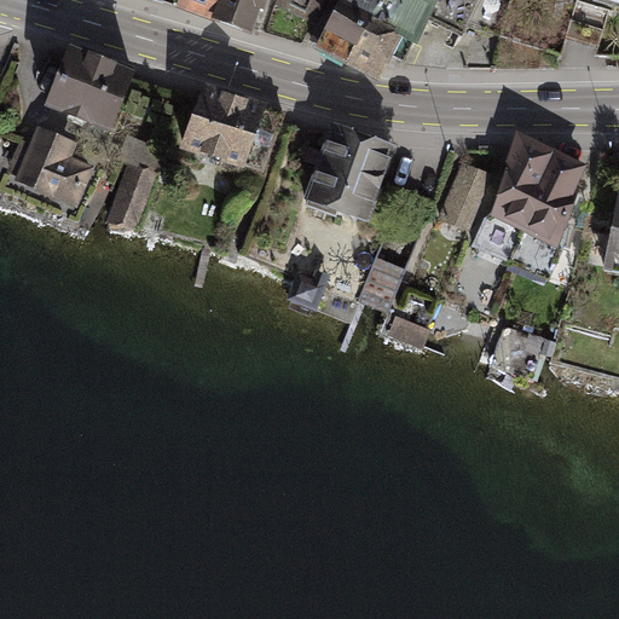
[(210,24),(218,0),(178,0),(173,11),(210,24)]
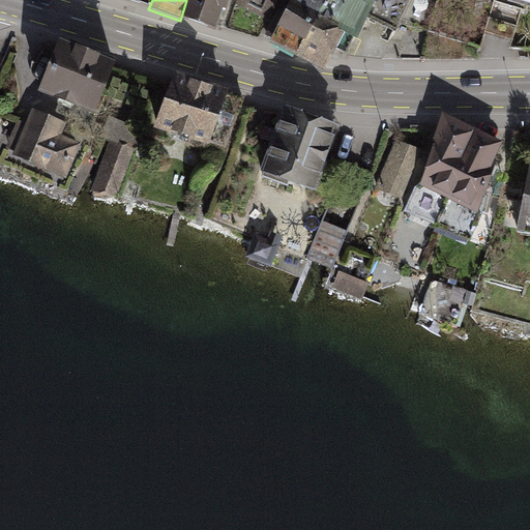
[(186,0),(180,21),(213,33),(225,0),(186,0)]
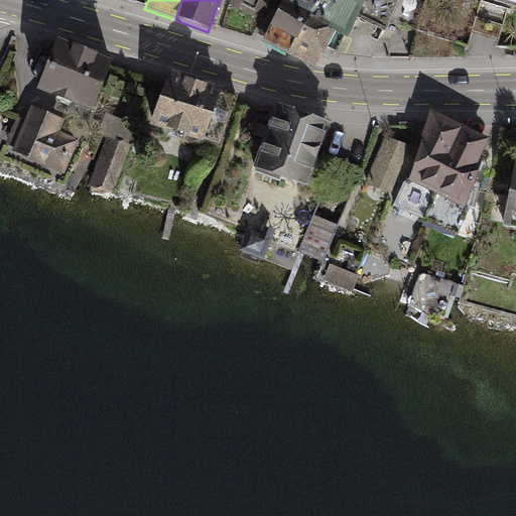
[(257,25),(270,0),(233,0),(229,10),(257,25)]
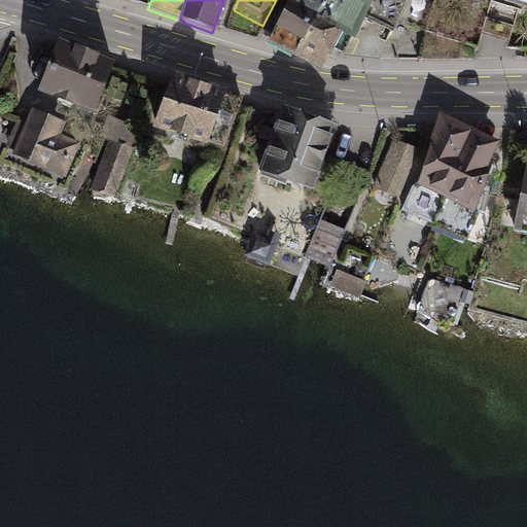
[(320,22),(332,0),(283,0),(283,2),(320,22)]
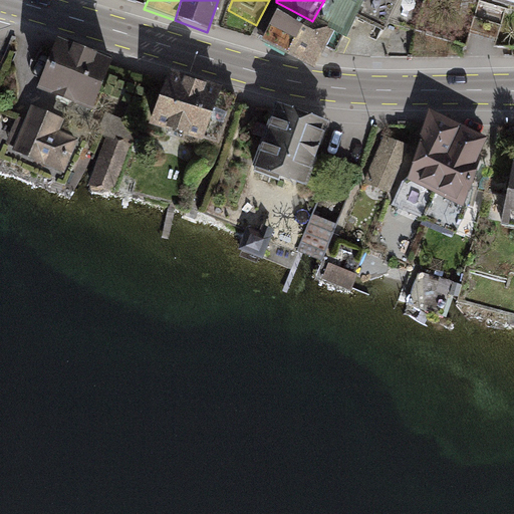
[(324,0),(312,21),(309,26),(336,40),(341,43),(354,18),(368,24),(384,31),(398,1),(396,0),(324,0)]
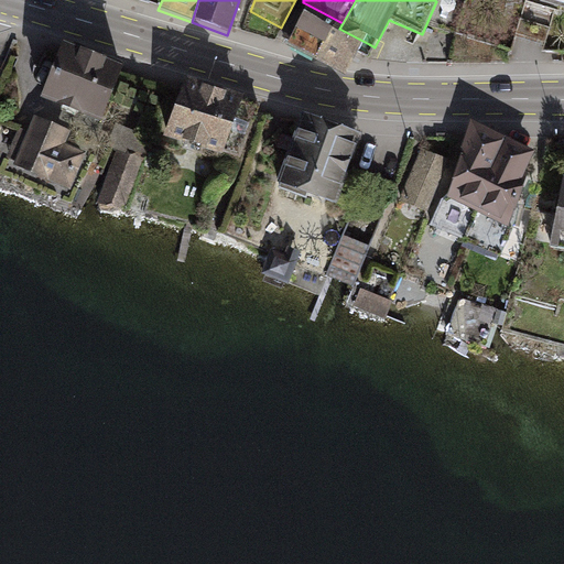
[(343,23),(303,2),(281,42),(320,63),(339,29),(343,23)]
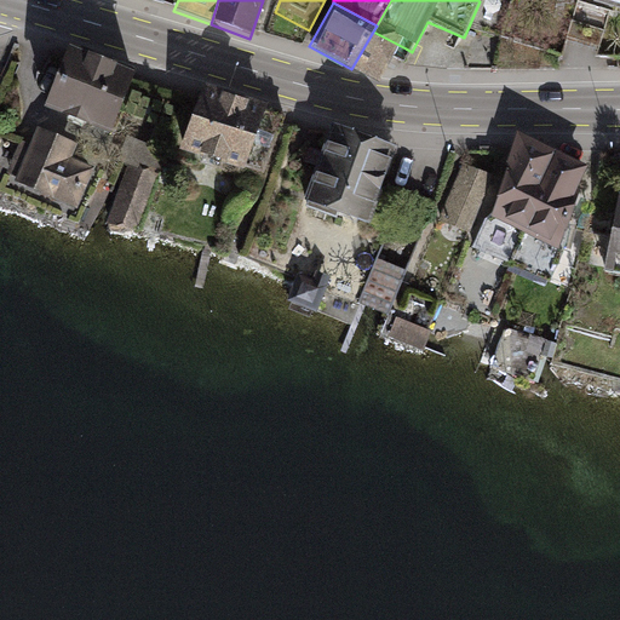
[(406,49),(373,32),(351,69),(390,76),(406,49)]
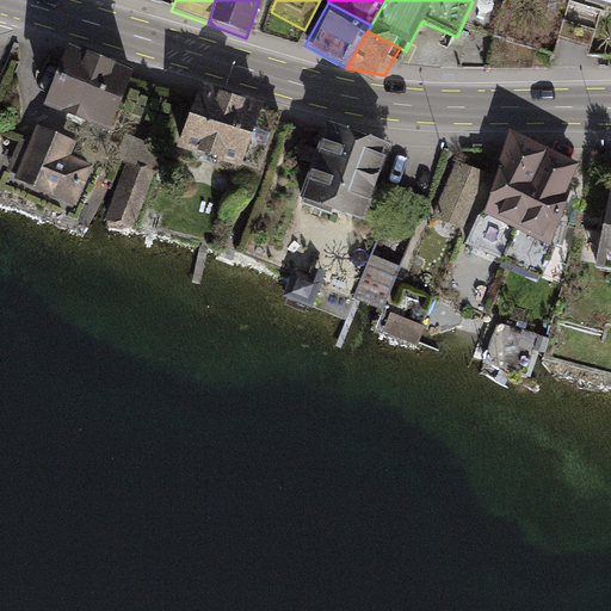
[(131,80),(57,54),(38,104),(113,130),(131,80)]
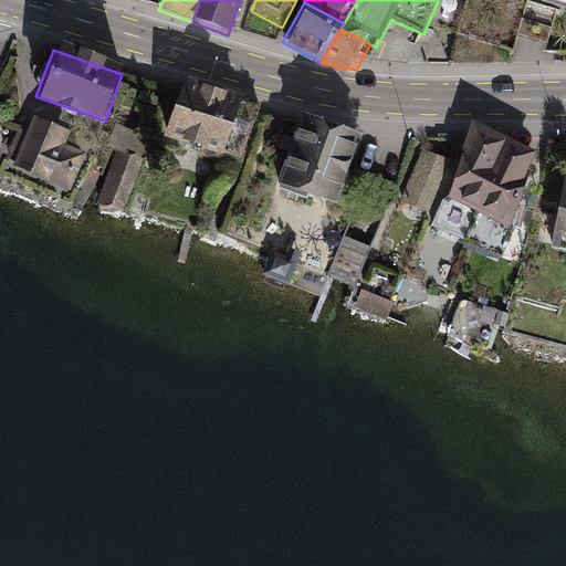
[(240,101),(182,81),(164,137),(221,157),(239,164),(259,107),(240,101)]
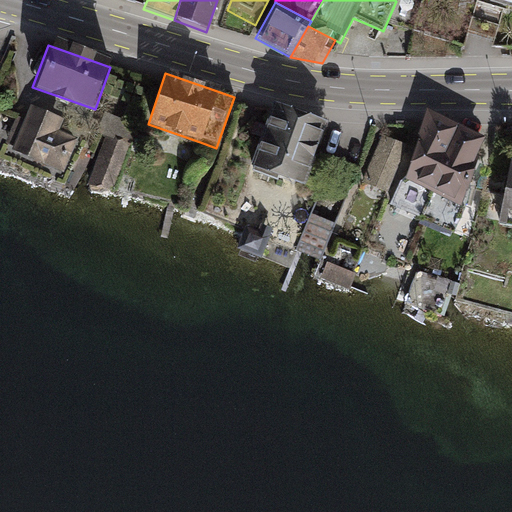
[(329,125),(276,105),(249,167),(303,190),(329,125)]
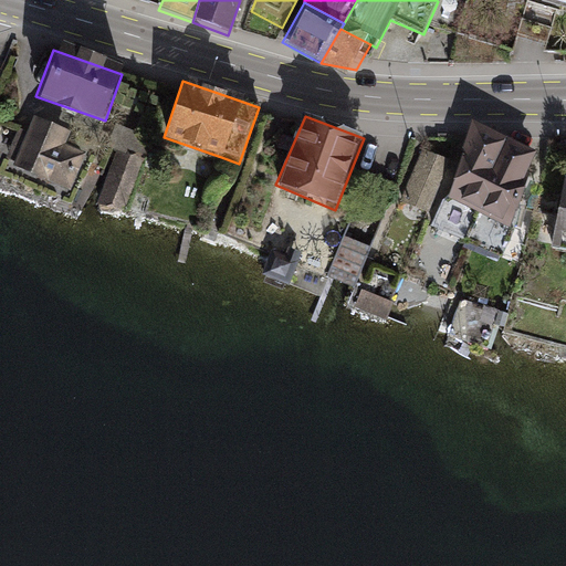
[(69,133),(32,118),(8,166),(69,197),(88,155),(63,145),(69,133)]
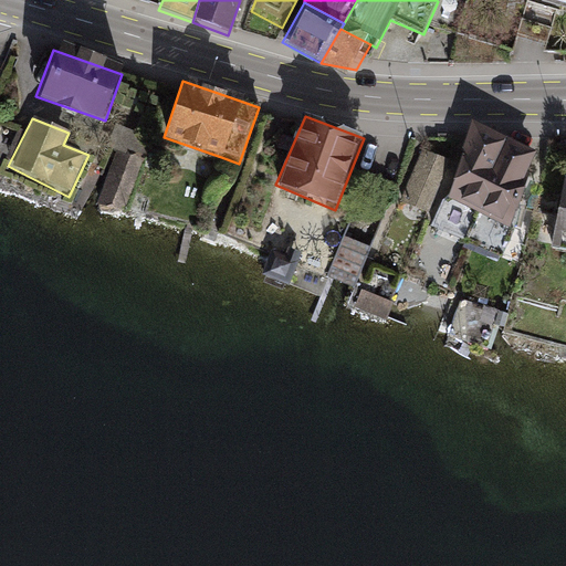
[(152,138),(116,126),(108,147),(118,150),(98,205),(124,215),(152,138)]
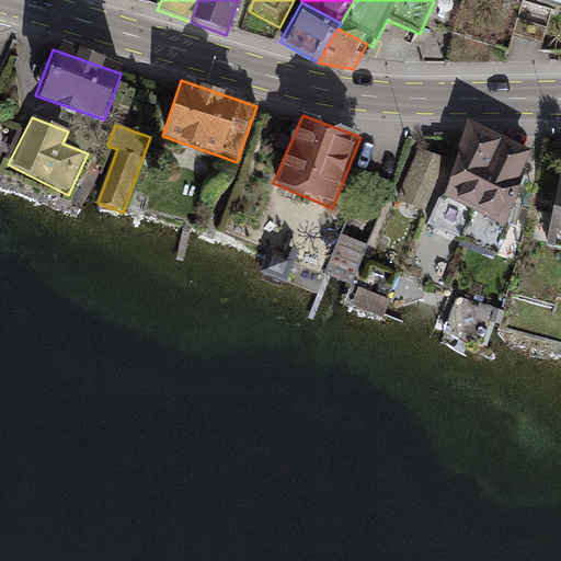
[(468,130),(441,196),(473,212),(502,146),(468,130)]
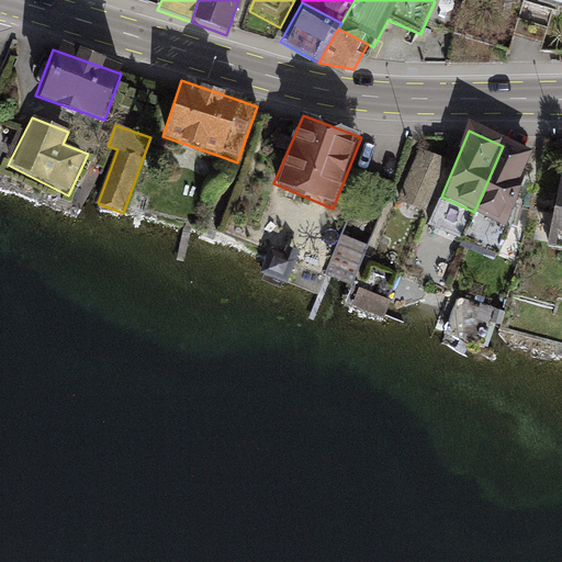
[(426,212),(449,156),(419,144),(397,200),(426,212)]
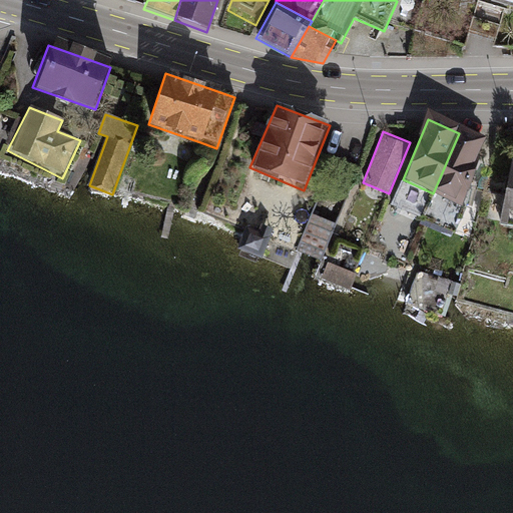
[(459,133),(433,193),(462,205),(488,145),(459,133)]
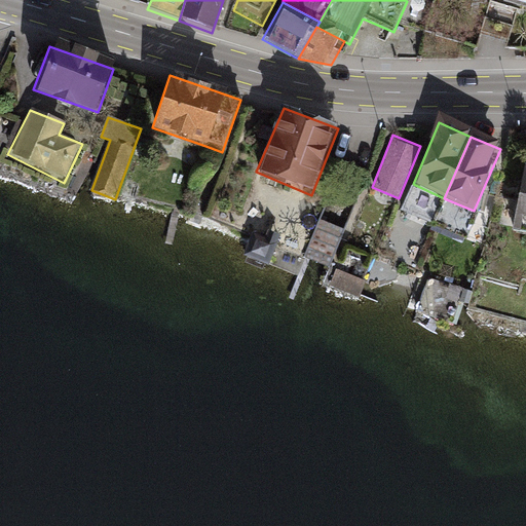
[(525,166),(516,226),(525,227),(525,166)]
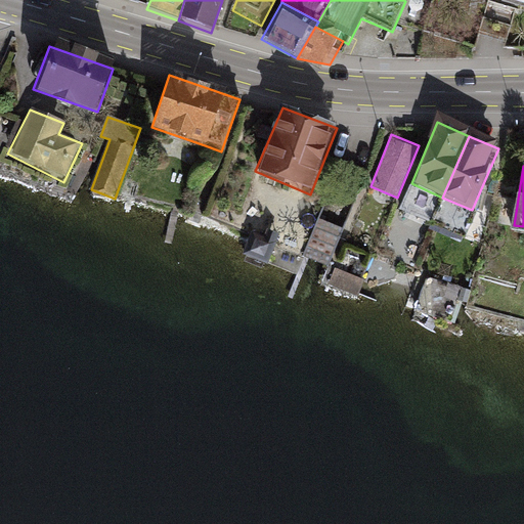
[(323,217),(349,223),(354,206),(329,200),(323,217)]
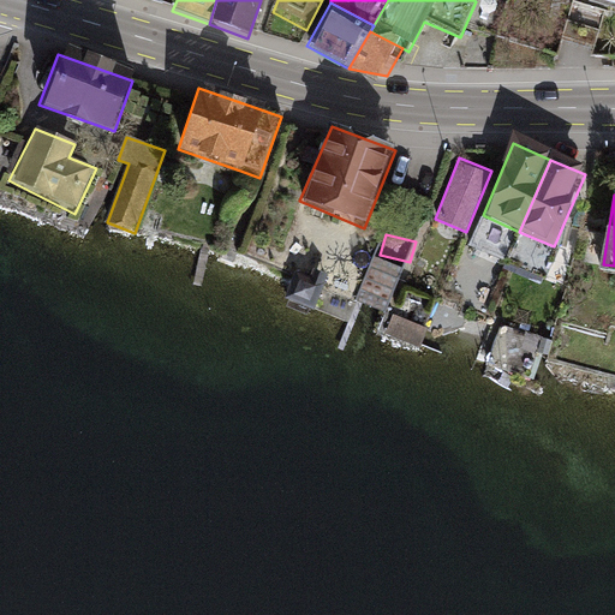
[(356,300),(386,312),(404,268),(372,256),(356,300)]
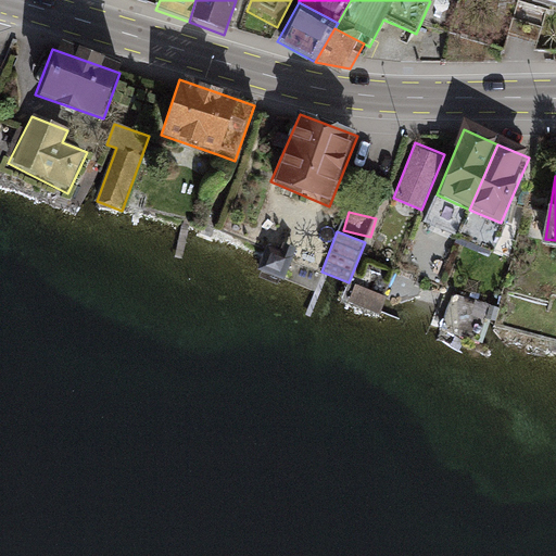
[(280,252),(267,247),(257,269),(285,280),(298,250),(283,244),(280,252)]
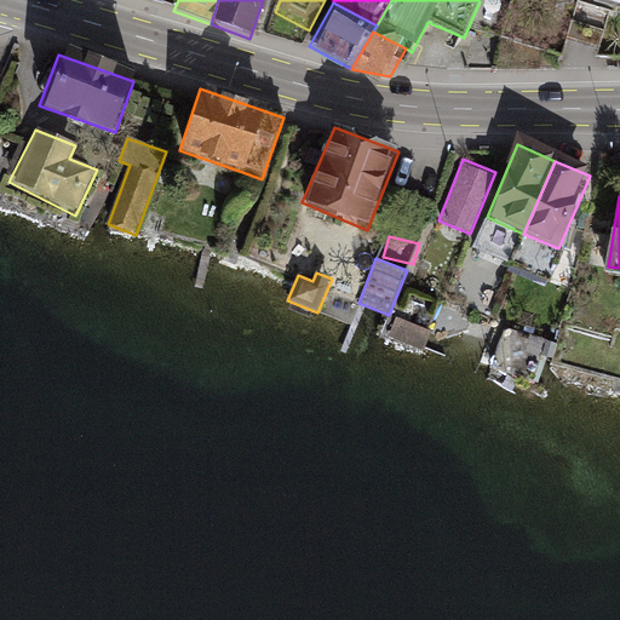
[(430,332),(389,315),(382,339),(422,355),(430,332)]
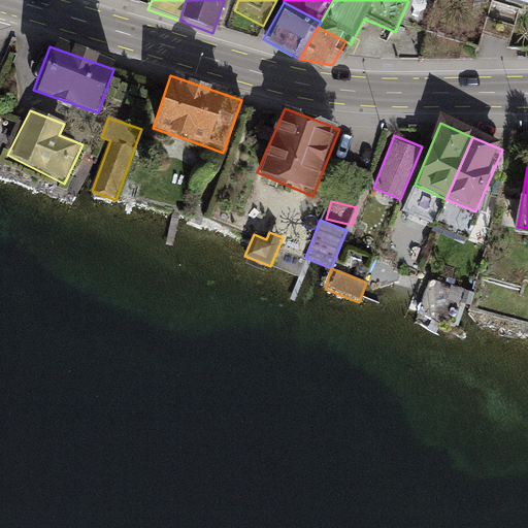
[(465,291),(432,281),(420,312),(455,324),(465,291)]
